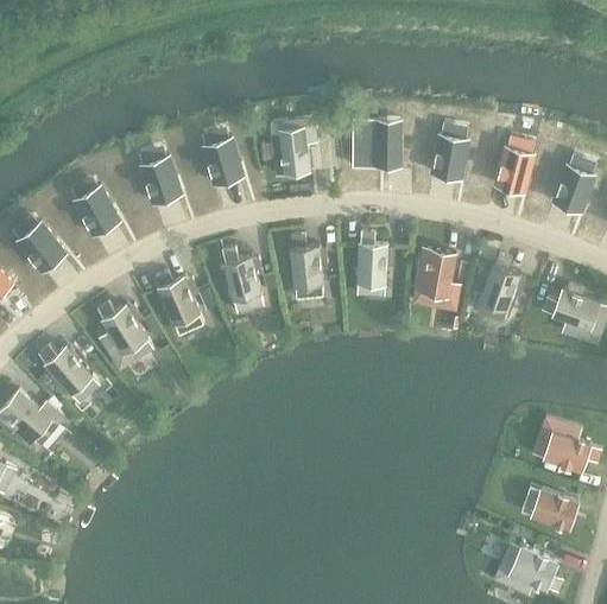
[(378,122),(355,122),(354,167),(402,169),(402,133),(377,132),(378,122)]
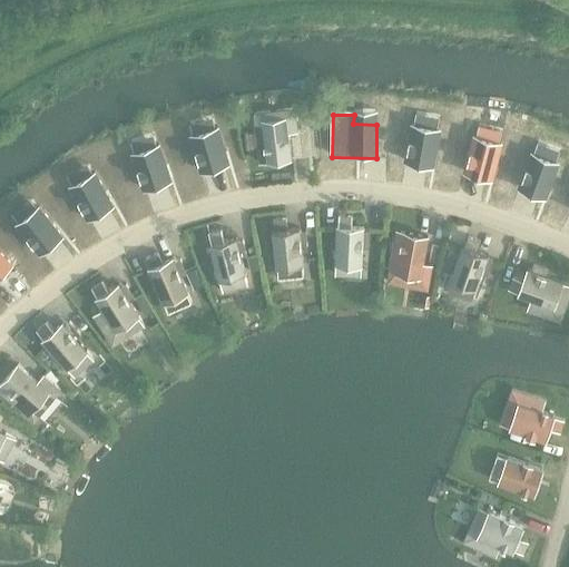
[(288,135),(297,134),(295,119),(255,124),(260,165),(291,160),(288,135)]
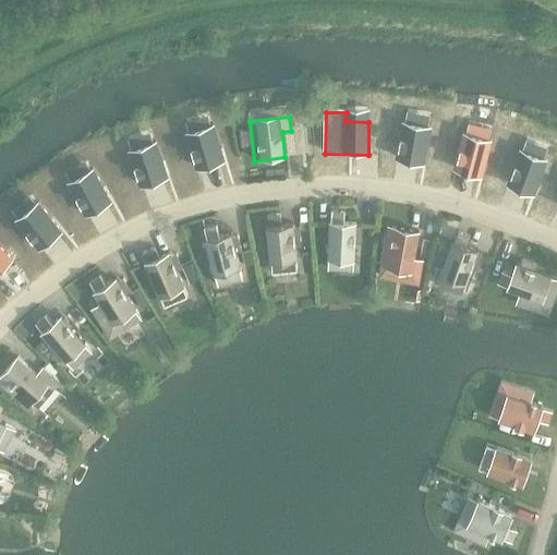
[(403,124),(397,160),(423,165),(430,129),(403,124)]
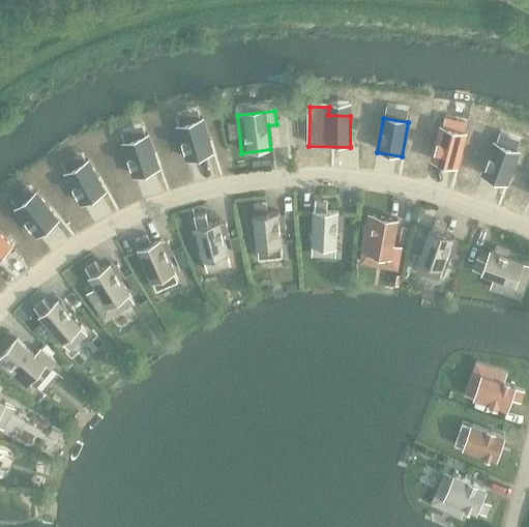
[(202,121),(178,127),(187,162),(211,154),(202,121)]
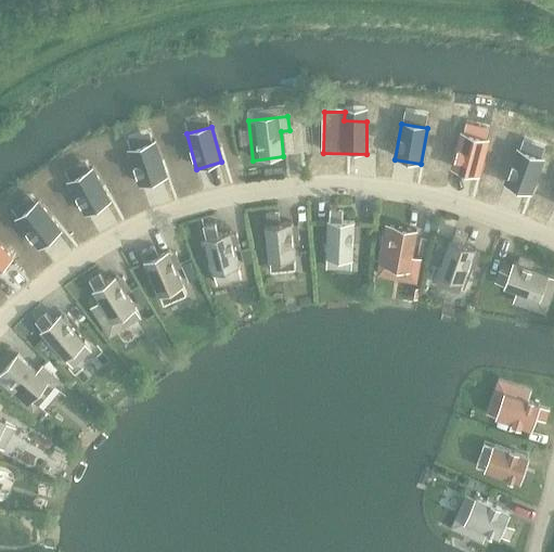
[(462,135),(452,170),(478,176),(487,141),(462,135)]
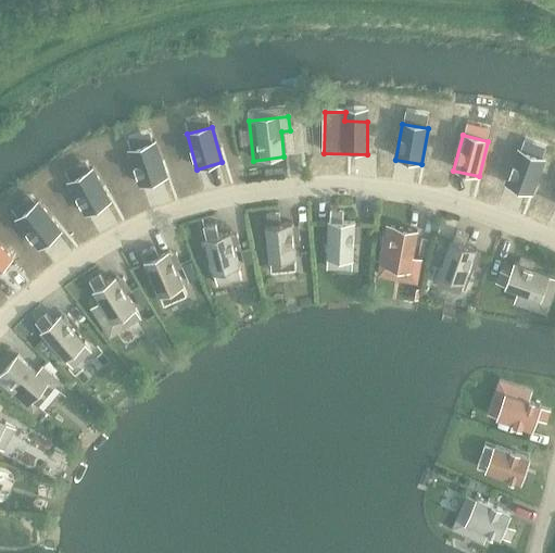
[(154,143),(129,152),(141,186),(166,178),(154,143)]
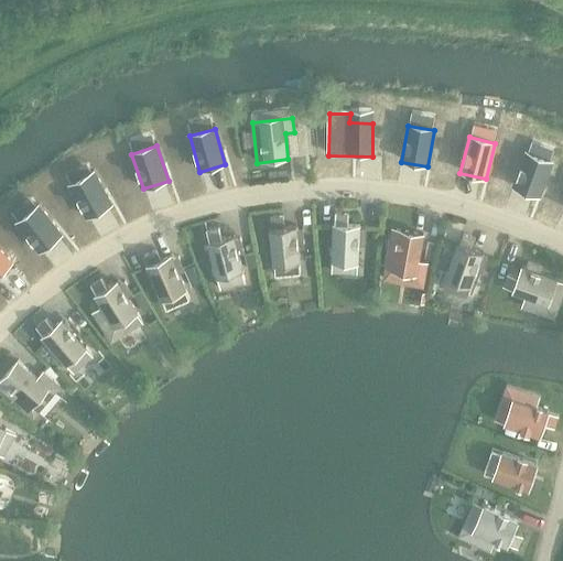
[(527,153),(513,189),(539,197),(551,162),(527,153)]
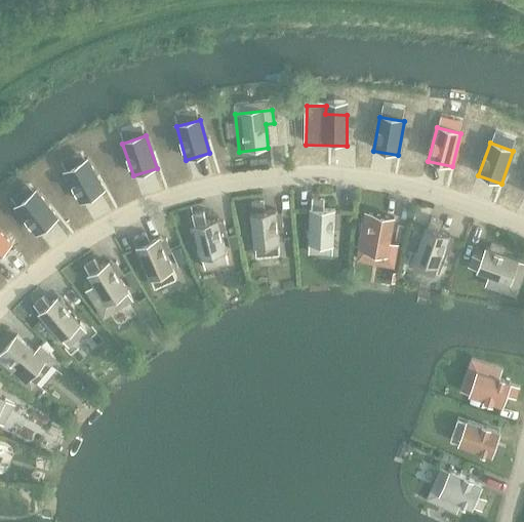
[(86,161),(65,173),(81,203),(103,191),(86,161)]
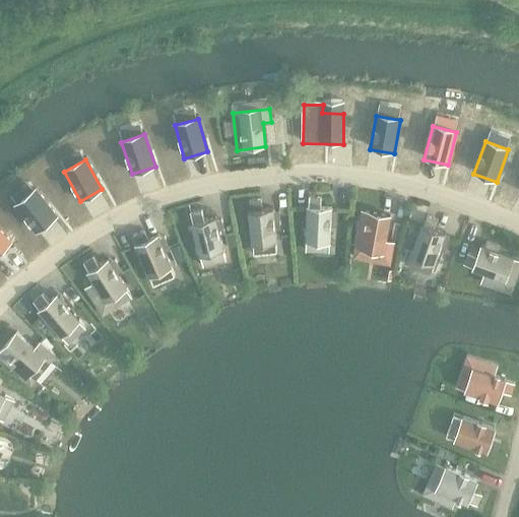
[(35,191),(16,206),(17,208),(37,233),(56,217),(35,191)]
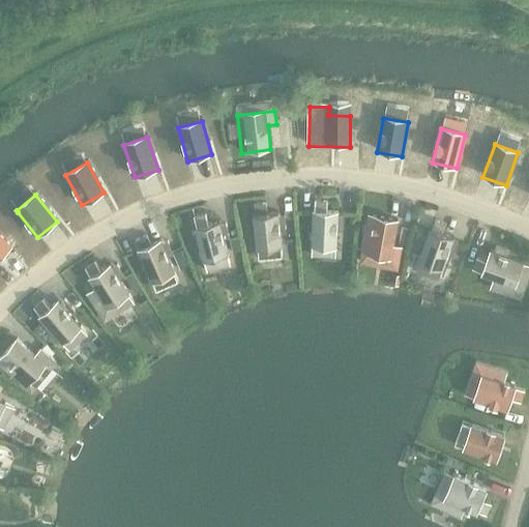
[(313,213),(312,247),(336,249),(338,214),(313,213)]
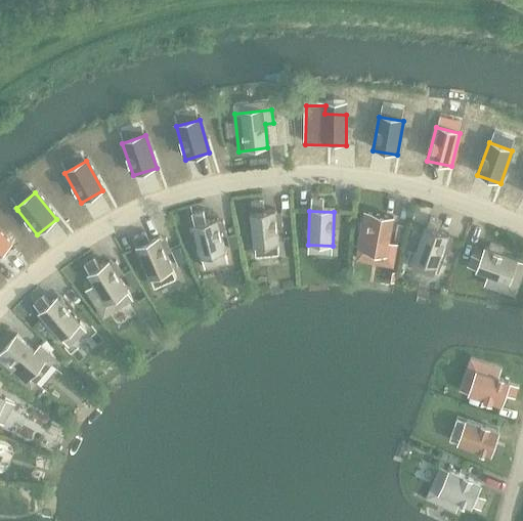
[(250,215),(254,249),(278,246),(274,212),(250,215)]
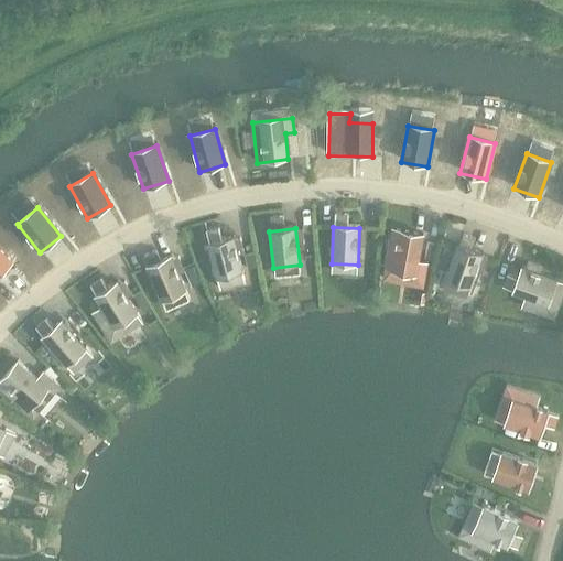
[(418,263),(423,237),(392,232),(385,271),(424,279),(428,265),(418,263)]
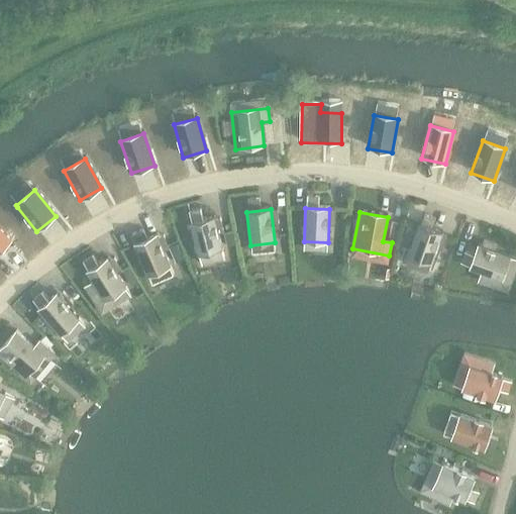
[(190,224),(198,257),(222,251),(214,218),(190,224)]
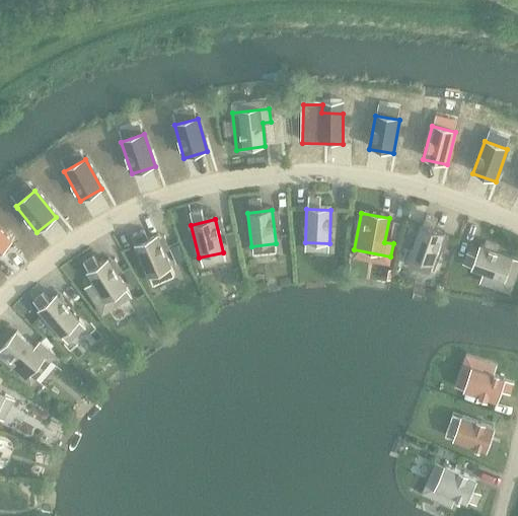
[(410,259),(433,267),(444,234),(421,226),(410,259)]
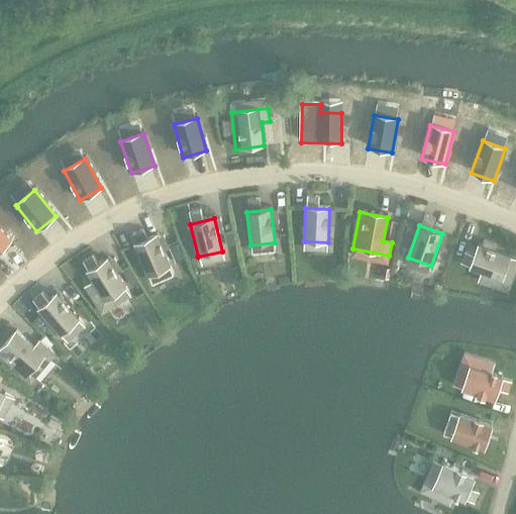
[(0,252),(11,242),(0,230),(0,252)]
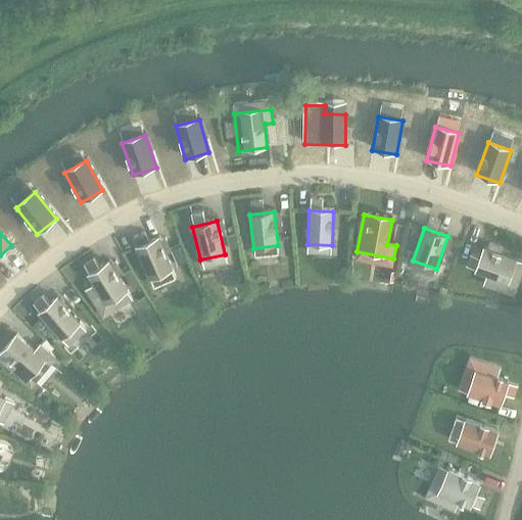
[(235,238),(227,240),(230,251),(238,249),(235,238)]
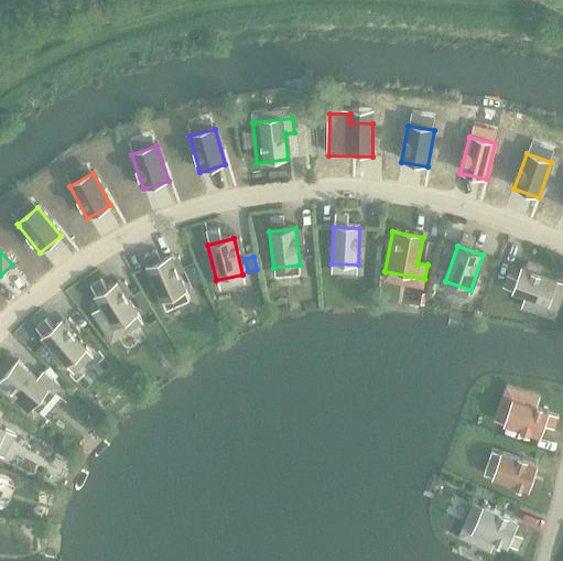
[(171,258),(147,269),(161,302),(185,292),(171,258)]
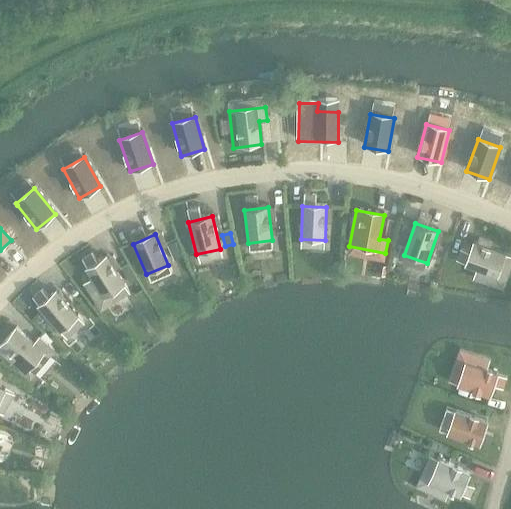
[(473,245),(465,267),(497,278),(505,256),(473,245)]
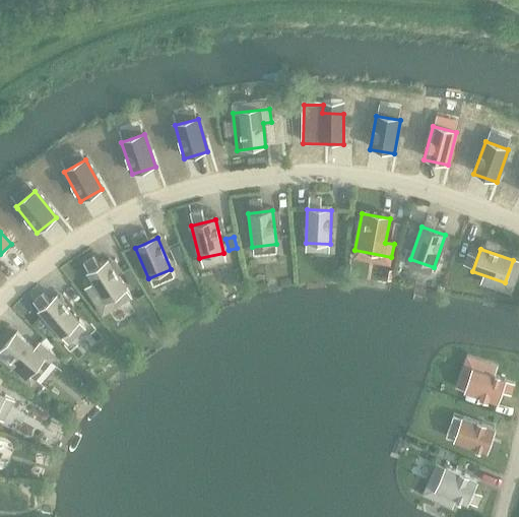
[(87,275),(106,304),(126,291),(108,262),(98,268),(87,275)]
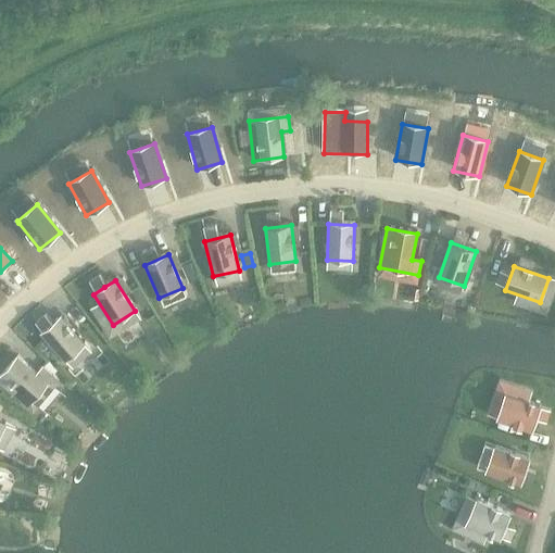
[(139,291),(131,296),(141,311),(149,306),(139,291)]
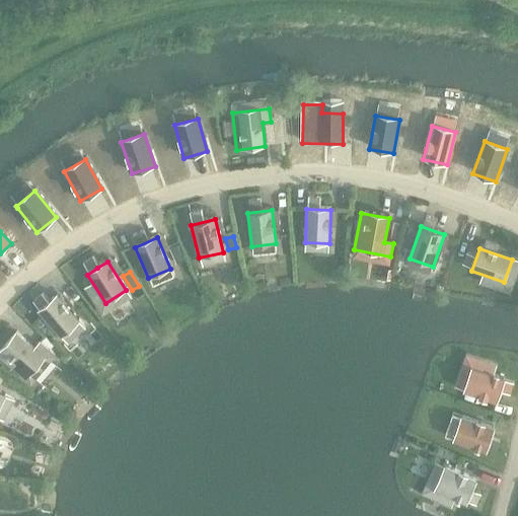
[(57,296),(39,312),(60,338),(79,321),(57,296)]
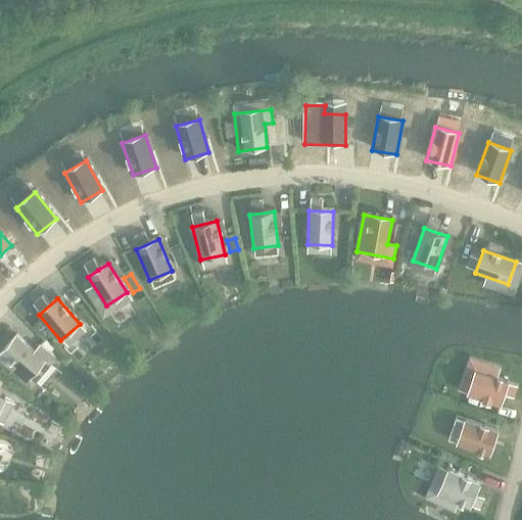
[(0,362),(26,384),(50,356),(40,346),(35,353),(16,337),(0,356),(0,362)]
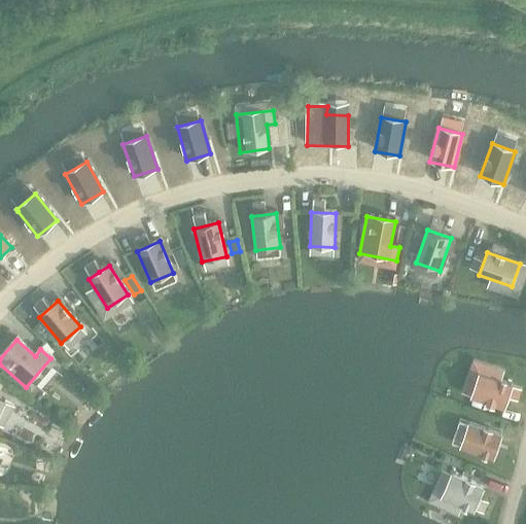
[(480,375),(471,398),(504,410),(512,386),(480,375)]
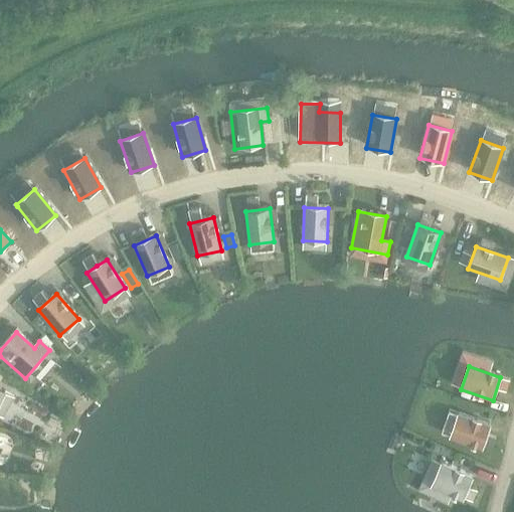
[(451,438),(482,449),(490,427),(459,415),(451,438)]
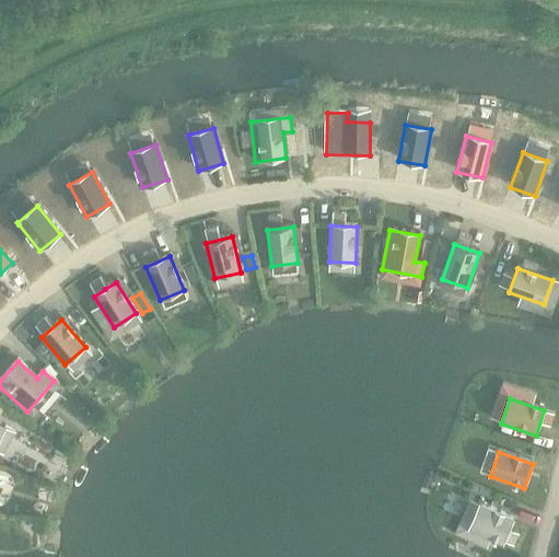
[(480,506),(469,530),(502,544),(513,521),(480,506)]
